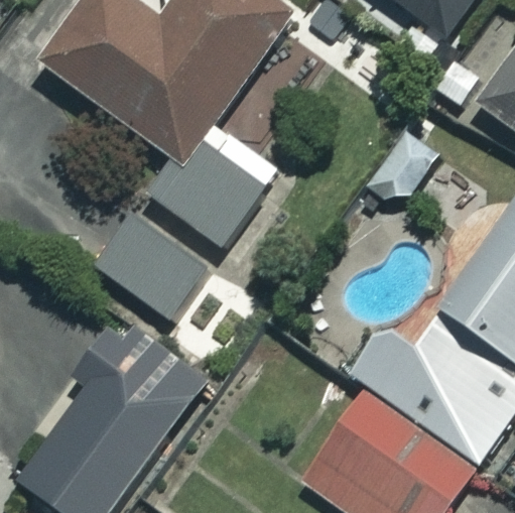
[(291,16),(268,0),(177,0),(161,23),(129,0),(91,0),(43,67),(170,158),(146,193),(223,249),(279,171),(214,123),(291,16)]
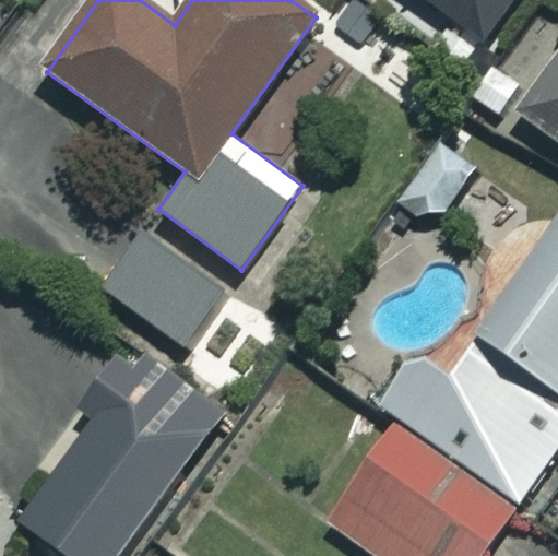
[(428,0),(482,38),(509,0),(428,0)]
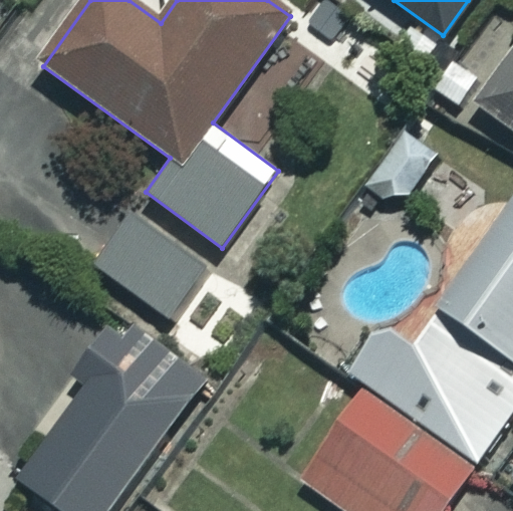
[(512,56),(478,106),(512,131),(512,56)]
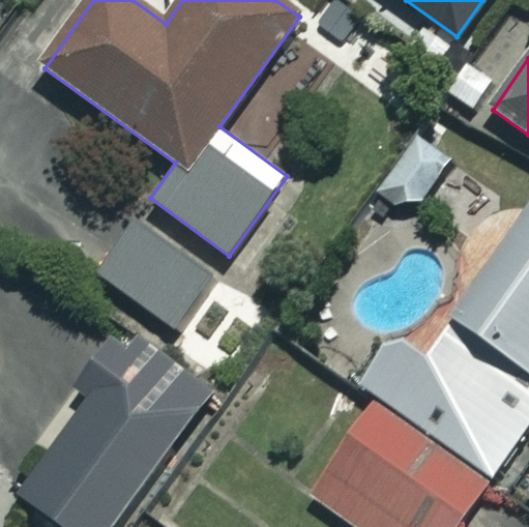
[(448,162),(418,140),(386,185),(416,207),(448,162)]
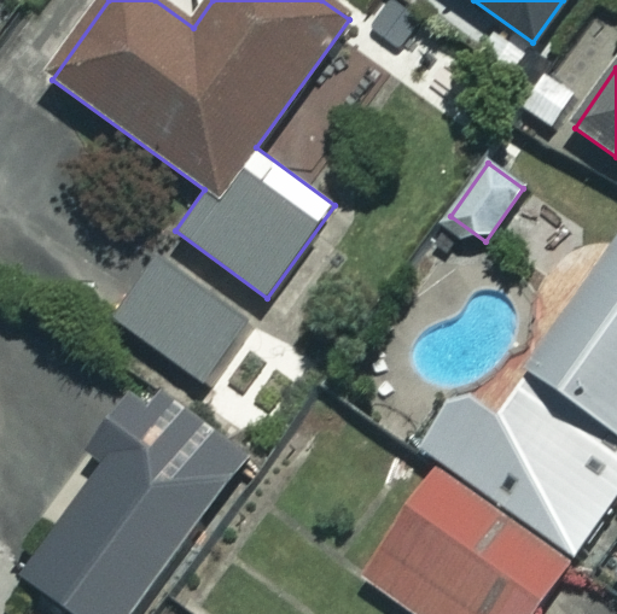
[(616,239),(495,419),(458,393),(420,446),(438,460),(359,576),(414,613),(535,613),(616,495),(616,239)]
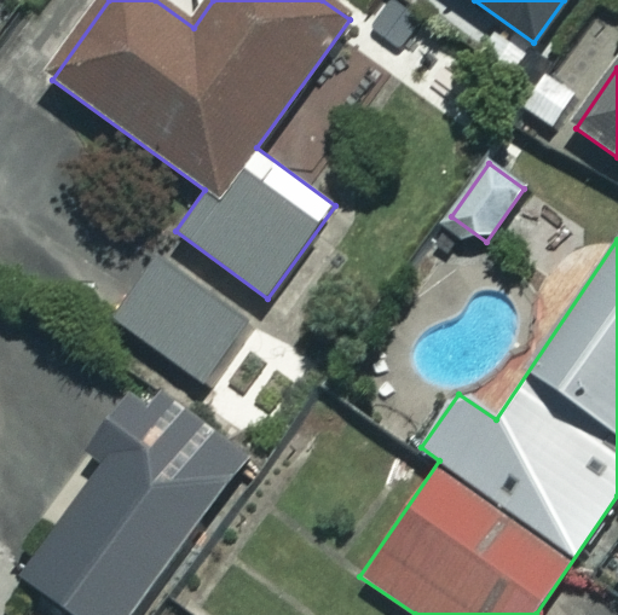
[(252,320),(160,255),(114,321),(206,386),(252,320)]
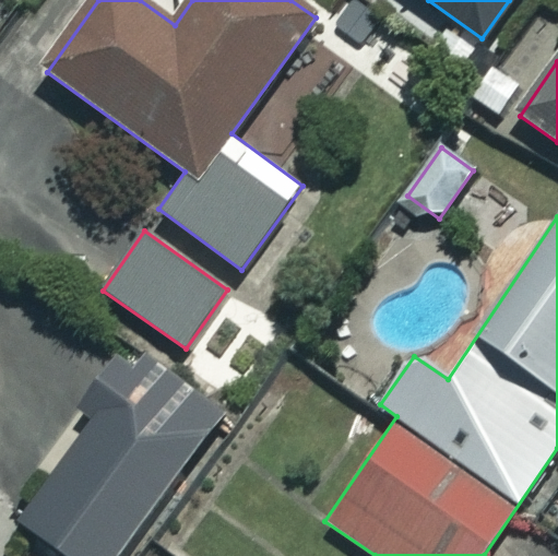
[(119,555),(227,407),(168,365),(137,409),(116,393),(22,522),(68,555),(119,555)]
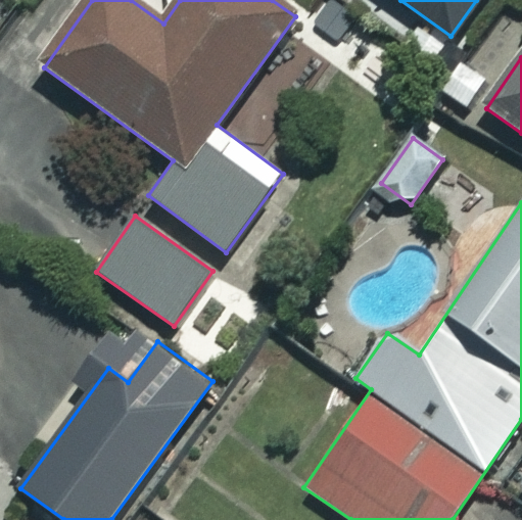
All buildings are outlined.
